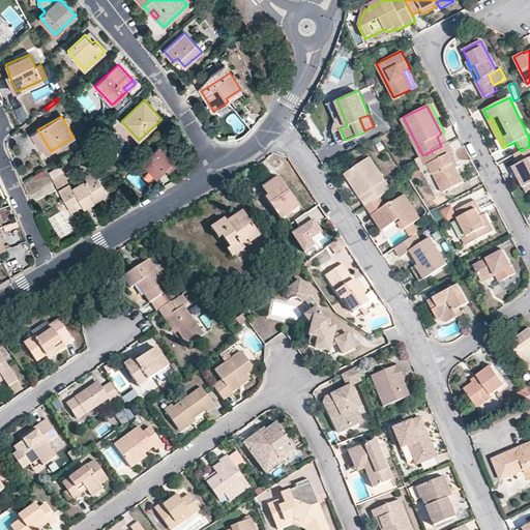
[(37,129),(31,134),(40,148),(43,147),(48,153),(51,151),(37,129)]
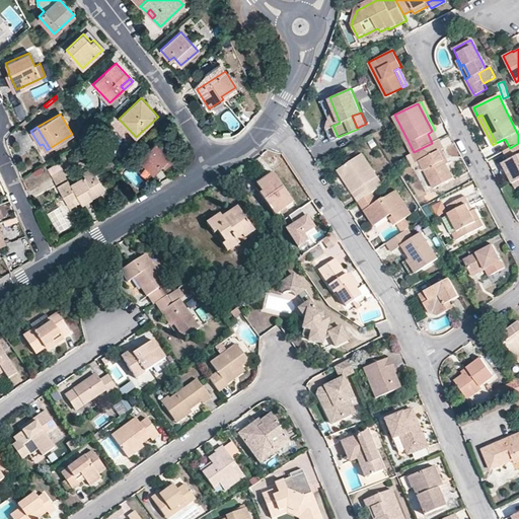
[(453,177),(446,163),(440,151),(445,148),(440,139),(432,143),(414,152),(418,161),(421,160),(435,188),(453,177)]
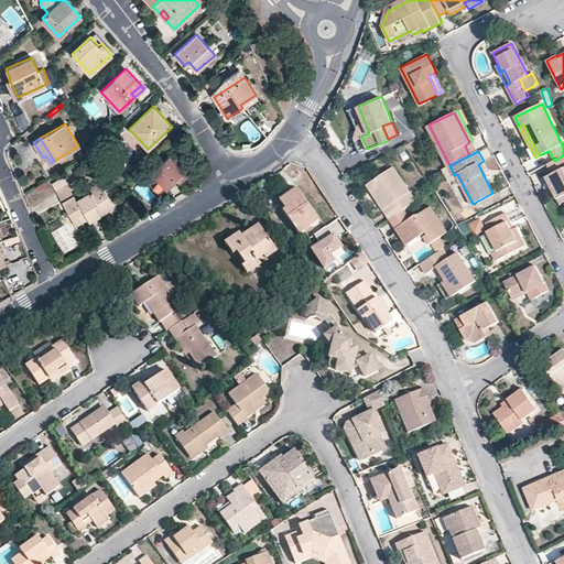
[(190,171),(172,153),(151,173),(164,187),(165,188),(176,179),(179,176),(182,179),(190,171)]
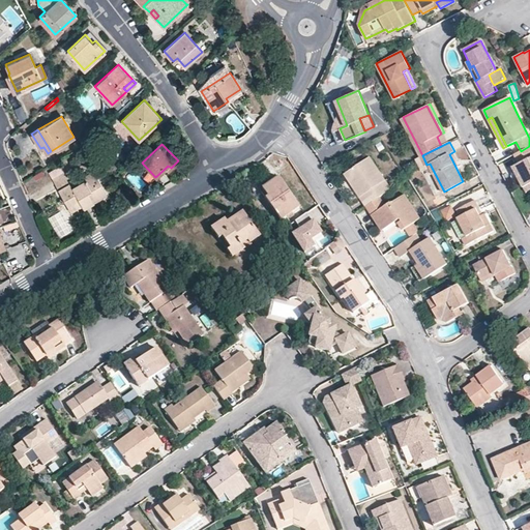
[(517,159),(524,155),(526,160),(520,164),(513,167),(525,188),(529,185),(529,146),(521,151),(514,154),(517,159)]
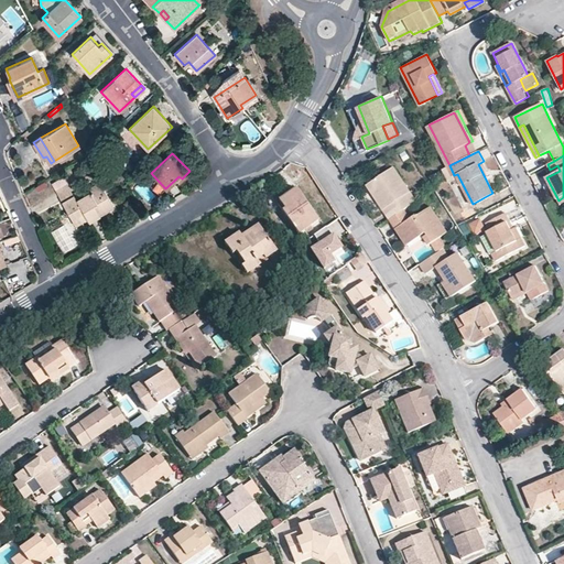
[(484,161),(478,164),(485,177),(490,175),(484,161)]
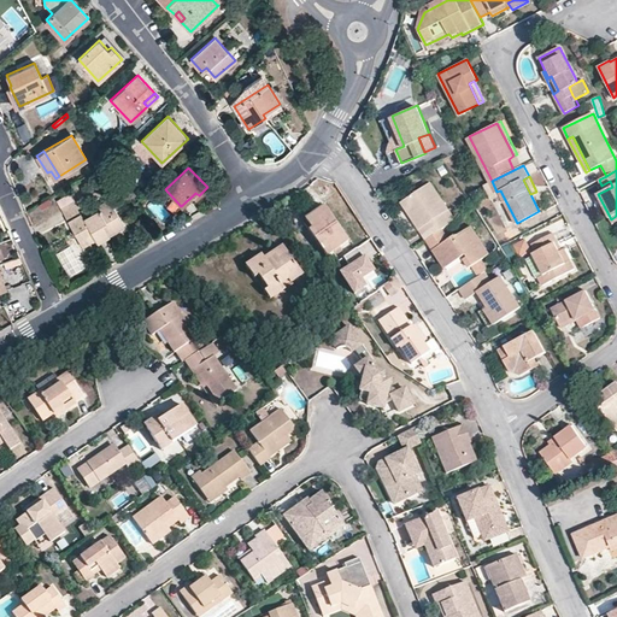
[(411,211),(413,216),(411,217),(425,240),(442,229),(456,221),(432,182),(401,201),(409,213),(411,211)]
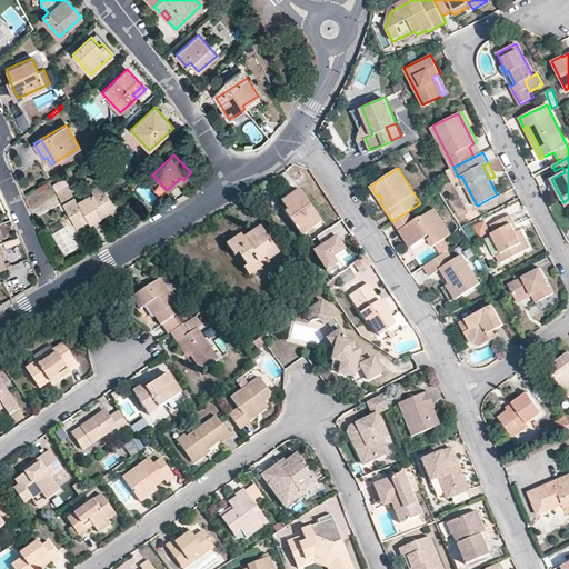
[(166,189),(152,175),(147,180),(160,195),(166,189)]
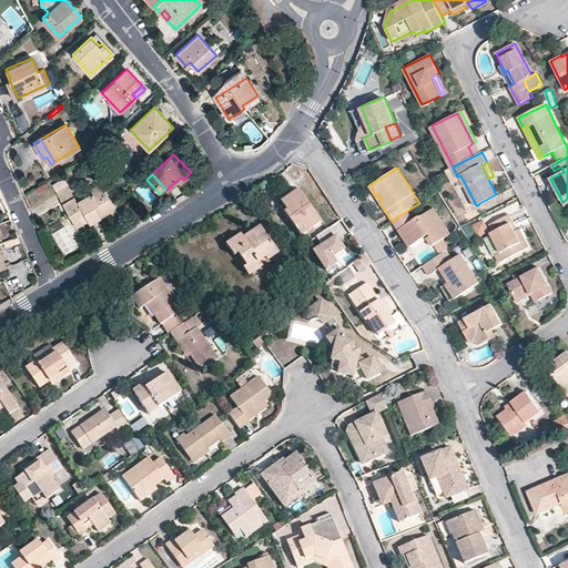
[(102,186),(100,182),(89,188),(92,192),(102,186)]
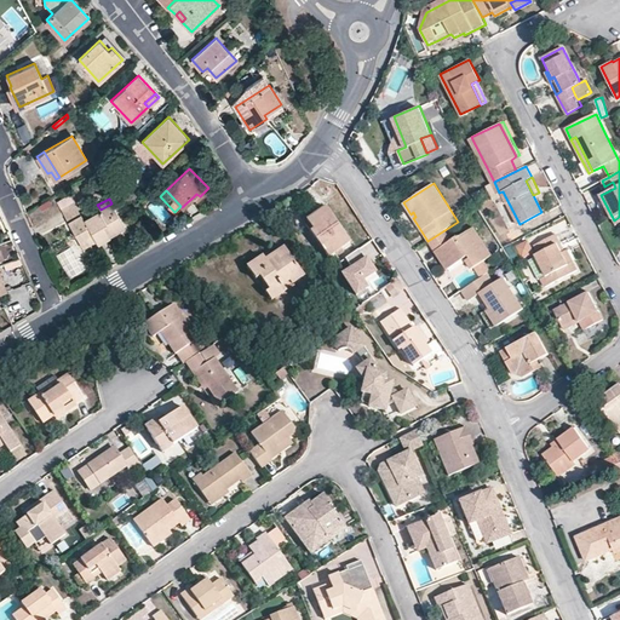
[(74,202),(62,210),(69,223),(82,216),(74,202)]
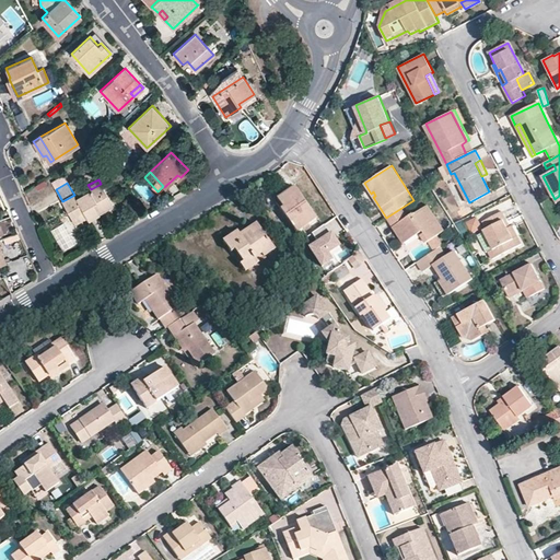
[(101,184),(91,189),(77,198),(86,214),(88,218),(113,203),(101,184)]
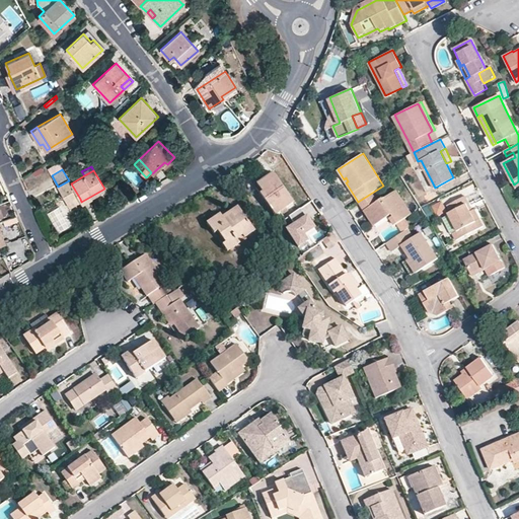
[(266,178),(257,184),(263,192),(260,193),(275,214),(293,202),(274,172),(272,173),(271,172),(265,176),(266,178)]
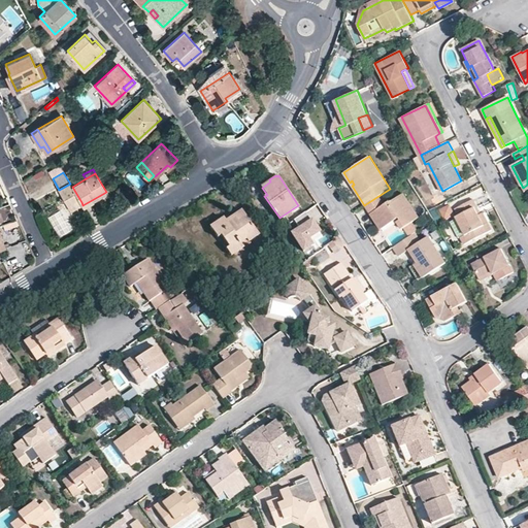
[(70,208),(81,202),(72,187),(70,184),(59,190),(70,208)]
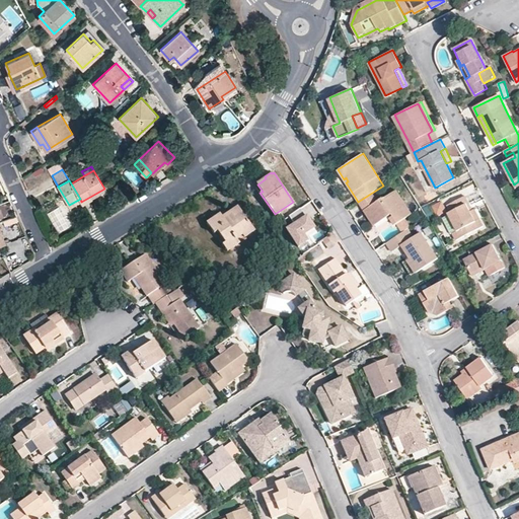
[(403,201),(396,191),(383,199),(378,202),(372,193),(358,202),(374,226),(389,216),(394,225),(396,224),(401,233),(408,229),(411,227),(404,218),(412,214),(403,201)]
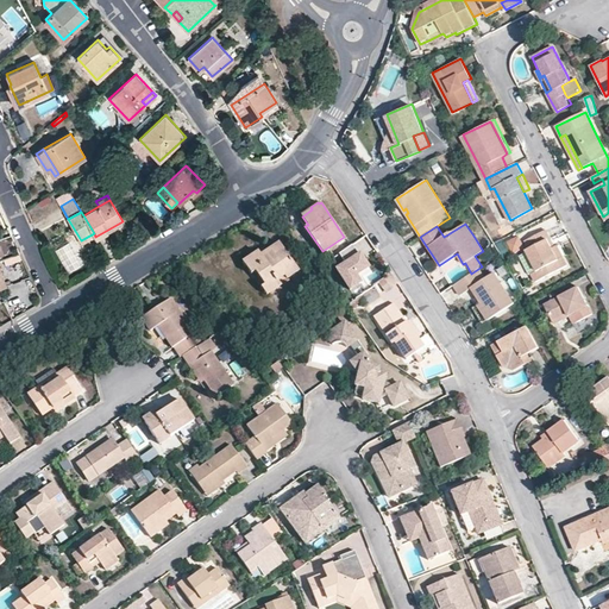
[(564,257),(559,259),(553,248),(550,239),(551,237),(547,230),(526,239),(529,246),(527,248),(528,251),(538,270),(533,272),(538,282),(569,265),(564,257)]
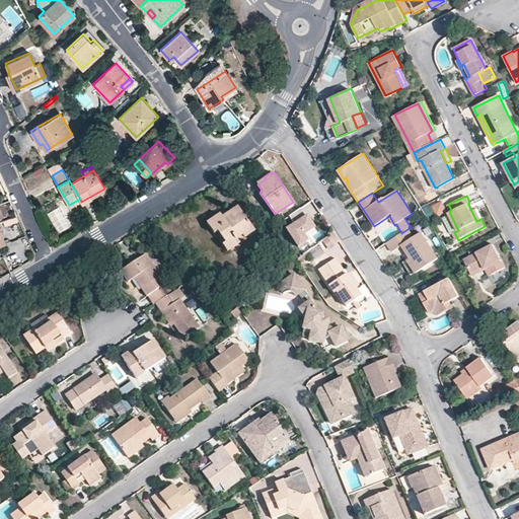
[(431,207),(438,217),(447,211),(441,201),(431,207)]
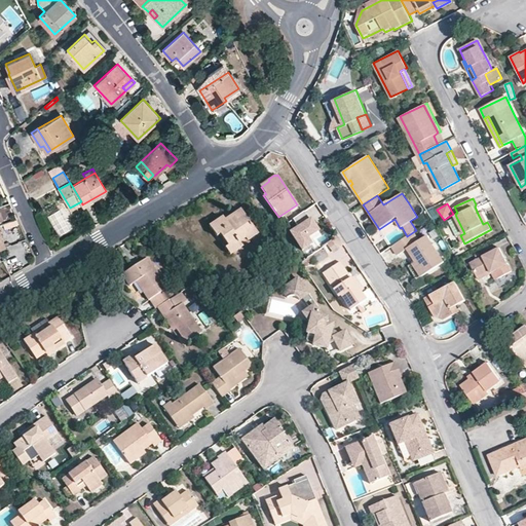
[(258,232),(240,209),(226,220),(224,216),(210,226),(217,236),(220,233),(229,246),(231,249),(246,238),(248,240),(258,232)]
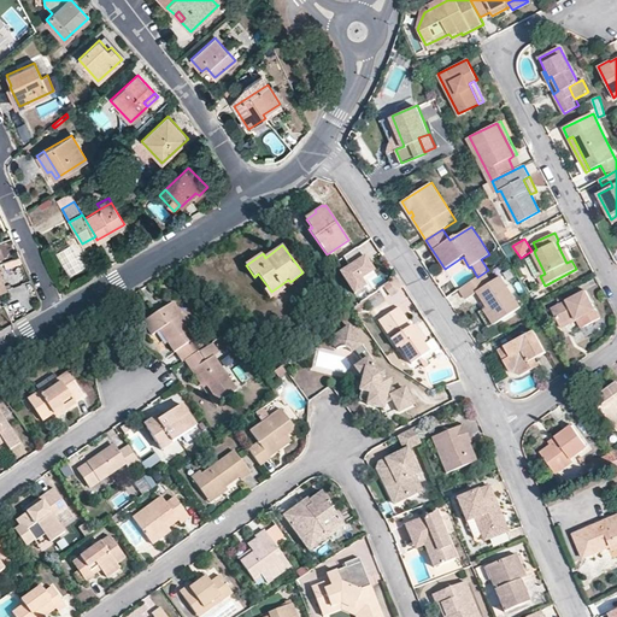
[(364,257),(358,247),(344,257),(350,266),(341,272),(356,294),(366,286),(362,278),(375,270),(365,257),(364,257)]
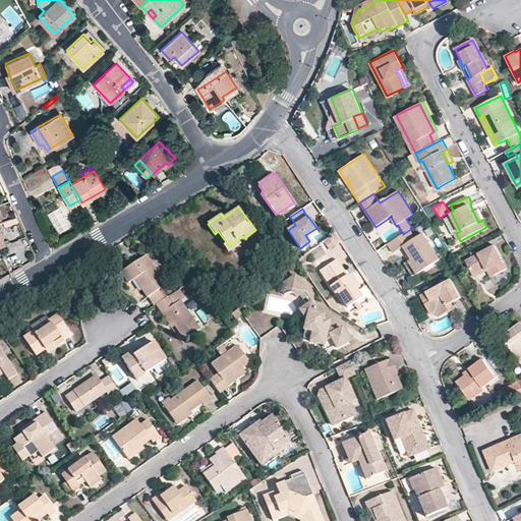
[(452,215),(446,218),(454,234),(456,233),(460,231),(452,215)]
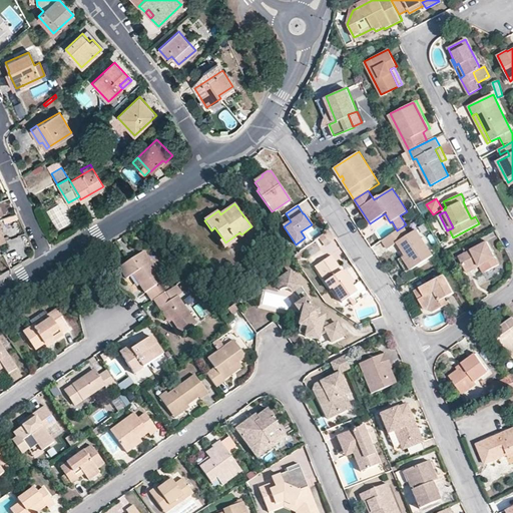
[(397,242),(405,257),(407,254),(415,268),(433,258),(417,230),(409,235),(403,226),(397,230),(382,239),(387,248),(397,242)]
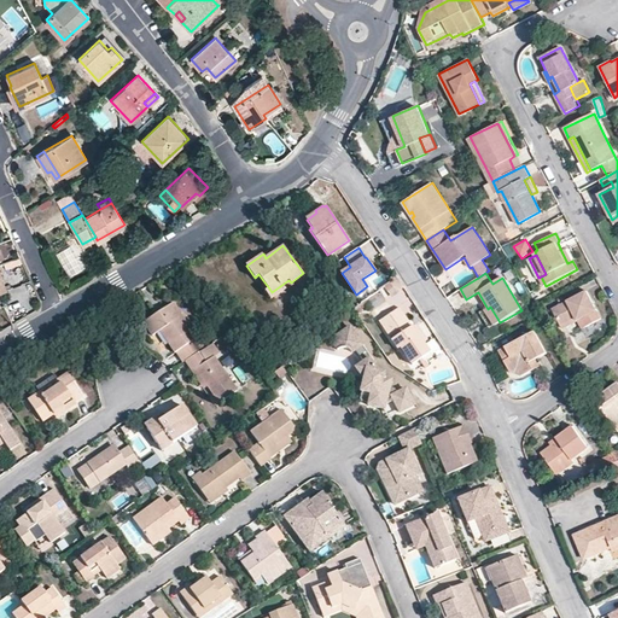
[(404,287),(398,279),(385,287),(391,297),(404,287)]
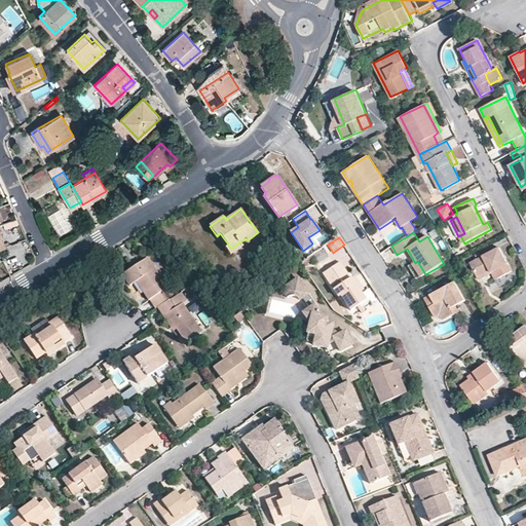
[(226,248),(231,255),(249,242),(248,240),(246,238),(231,249),(229,246),(226,248)]
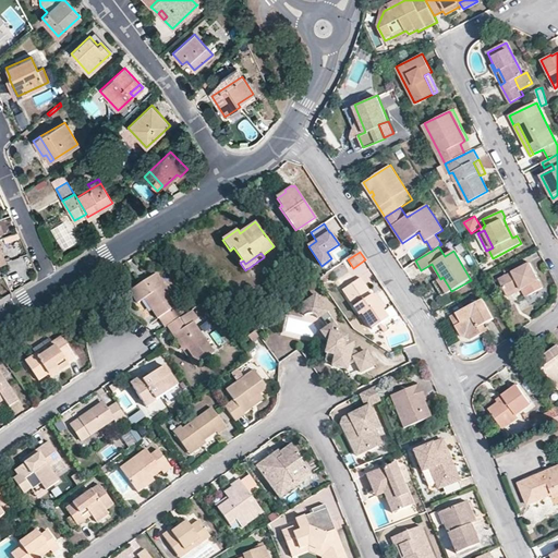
[(500,279),(508,294),(522,287),(524,290),(528,288),(531,294),(544,288),(532,263),(513,271),(500,279)]
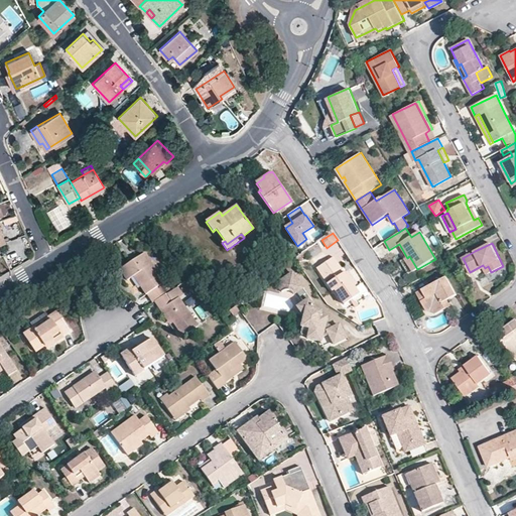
[(307,248),(309,256),(320,254),(319,246),(307,248)]
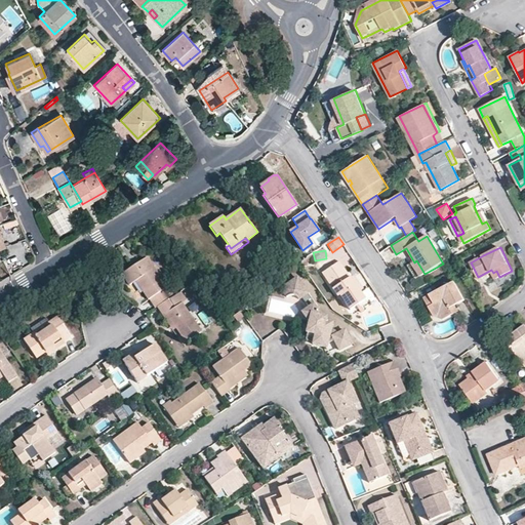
[(169,297),(173,295),(147,256),(122,274),(129,285),(137,280),(145,290),(144,291),(149,298),(150,298),(156,307),(157,307),(169,297)]
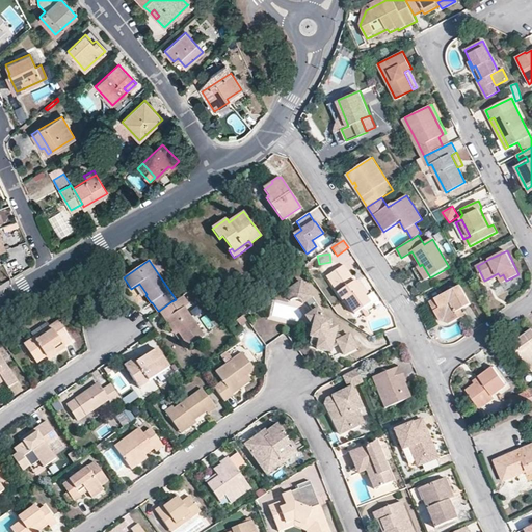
[(352,278),(342,263),(324,274),(336,291),(352,278)]
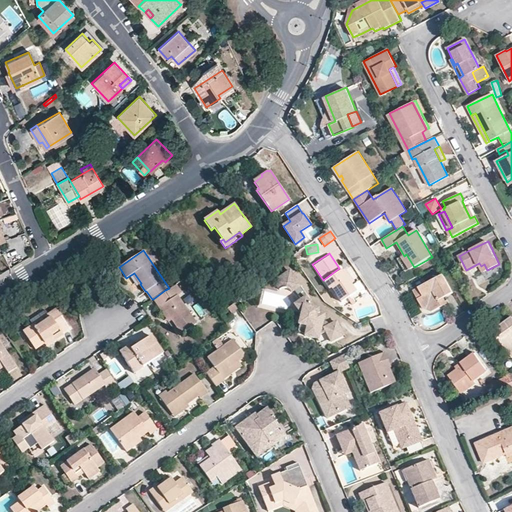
[(414,267),(406,254),(404,256),(398,259),(405,272),(409,270),(414,267)]
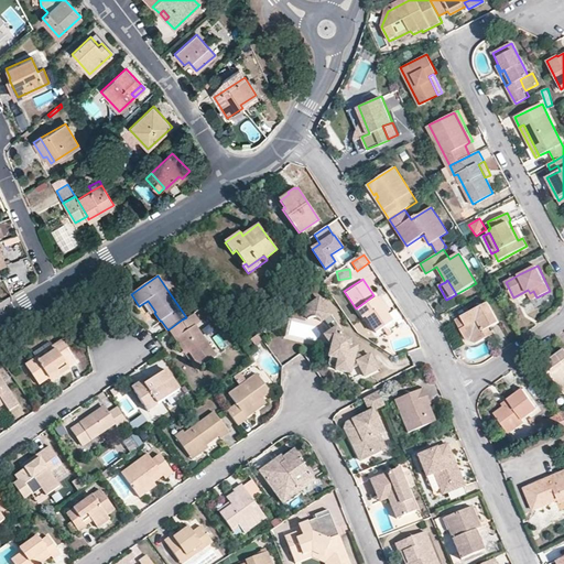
[(530,293),(528,290),(513,297),(516,301),(530,293)]
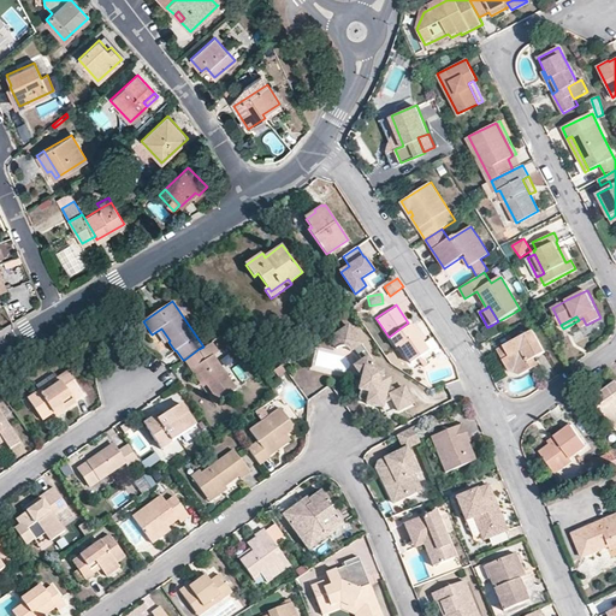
[(419,354),(426,349),(408,323),(389,337),(395,345),(396,344),(408,362),(416,356),(419,354)]
